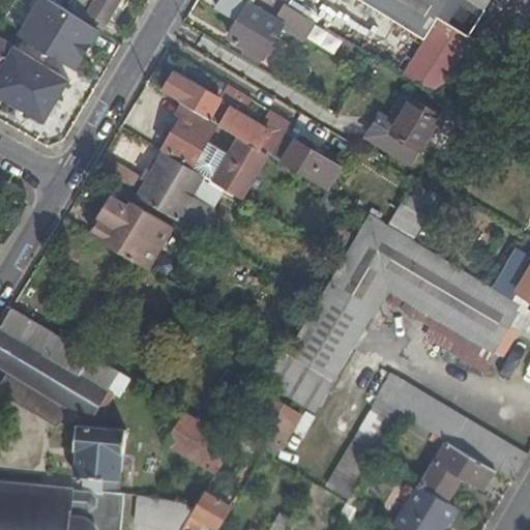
[(67,9),(50,0),(42,0),(22,38),(80,70),(104,30),(67,9)]
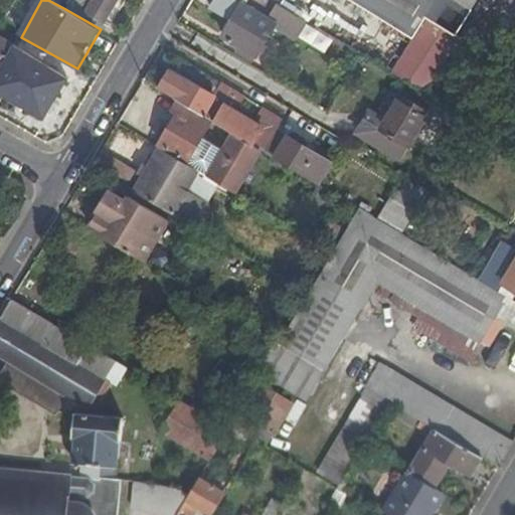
[(70,0),(65,9),(101,29),(117,0),(70,0)]
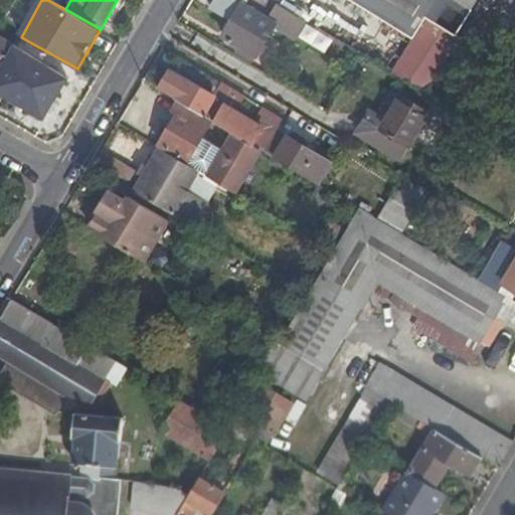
[(223,36),(258,55),(275,25),(298,39),(308,23),(269,0),(247,0),(244,5),(242,4),(223,36)]
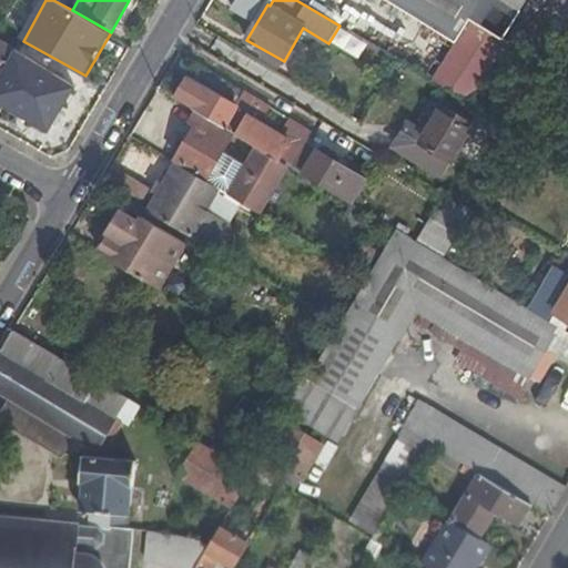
[(384,0),(456,43),(470,21),(436,0),(384,0)]
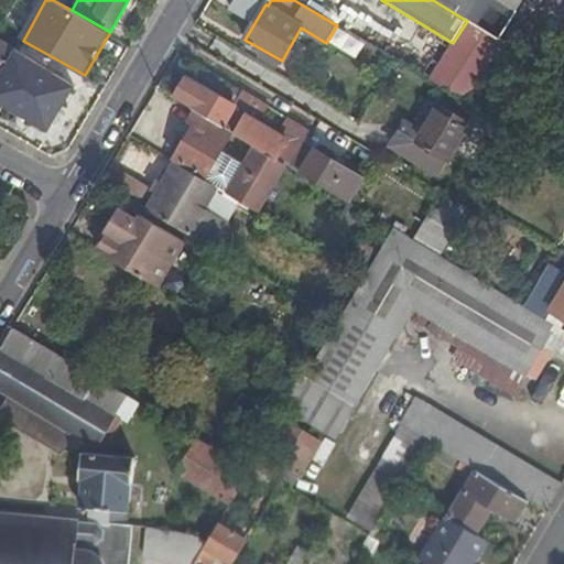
[(496,39),(514,9),(500,0),(433,0),(467,21),(496,39)]
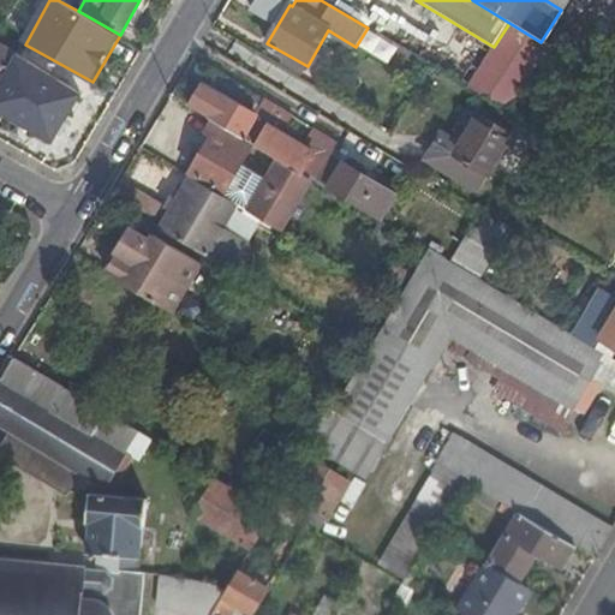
[(542,63),(551,47),(541,42),(509,23),(494,47),(481,66),(467,87),(511,113),(532,78),(542,63)]
